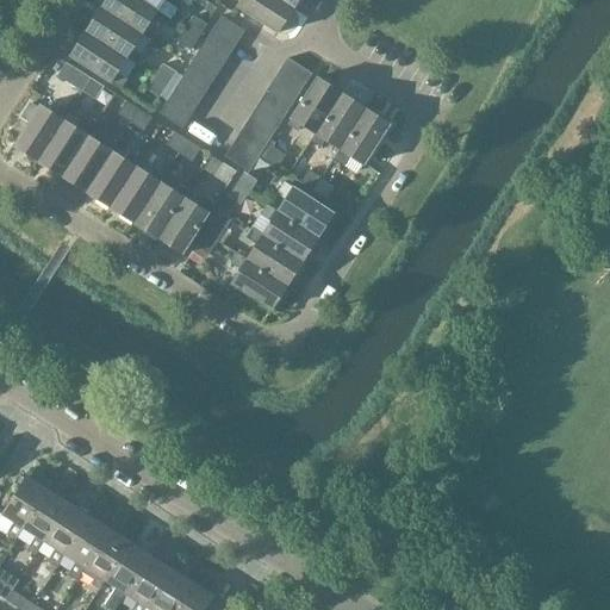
[(103,0),(98,8),(138,35),(155,10),(138,0),(103,0)]
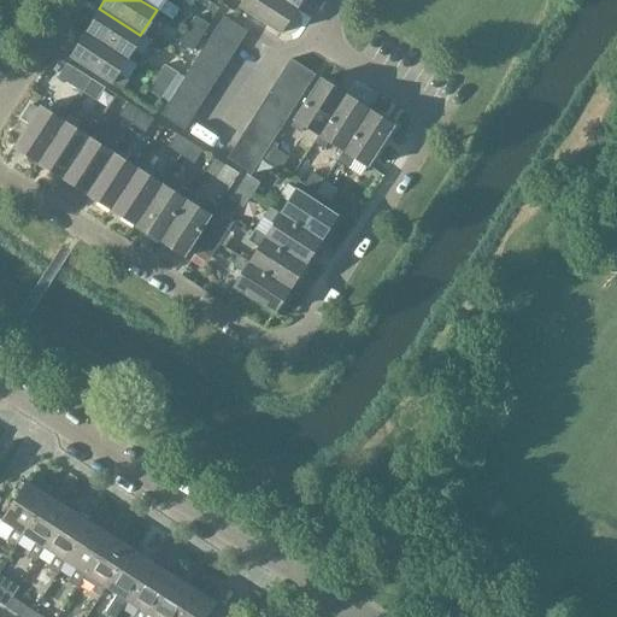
[(140,0),(157,10),(171,21),(178,9),(163,0),(140,0)]
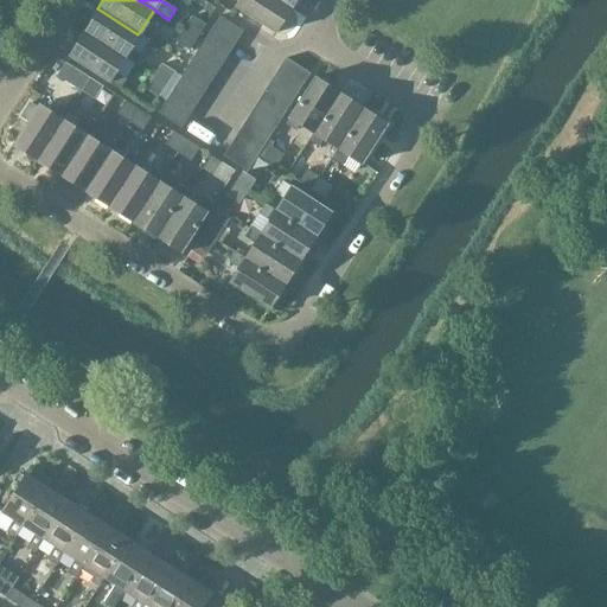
[(289,7),(279,0),(237,0),(234,6),(273,32),(289,7)]
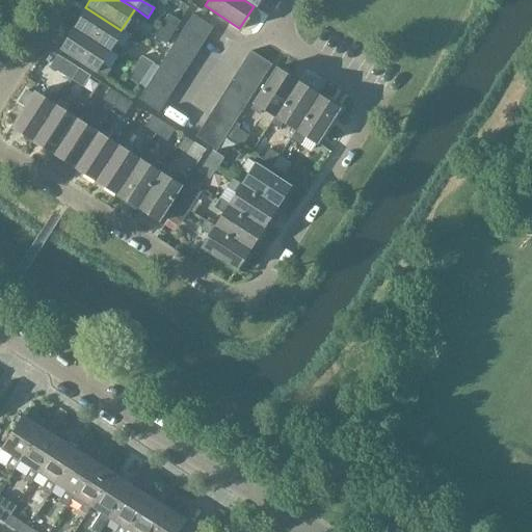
[(85,7),(73,27),(108,50),(117,56),(123,49),(113,43),(121,30),(85,7)]
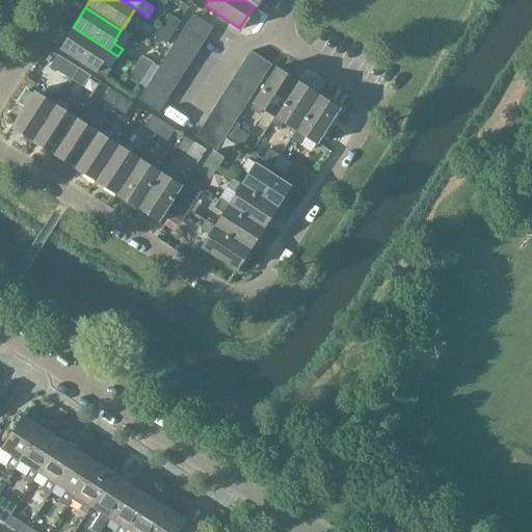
[(160,25),(170,31),(177,21),(166,15),(160,25)]
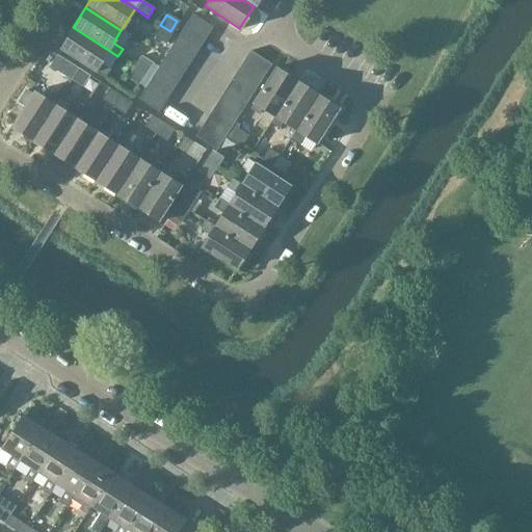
[(184,25),(205,38),(212,28),(191,15),(184,25)]
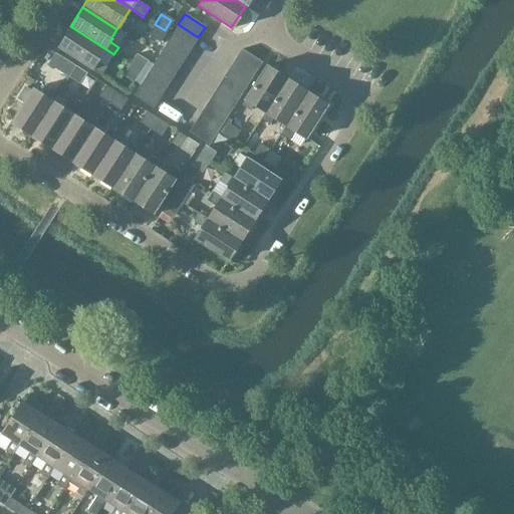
[(165,30),(155,24),(148,35),(158,42),(165,30)]
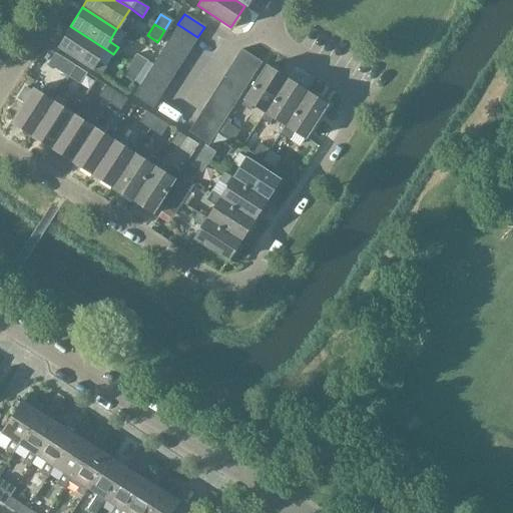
[(177,24),(170,35),(190,47),(197,37),(177,24)]
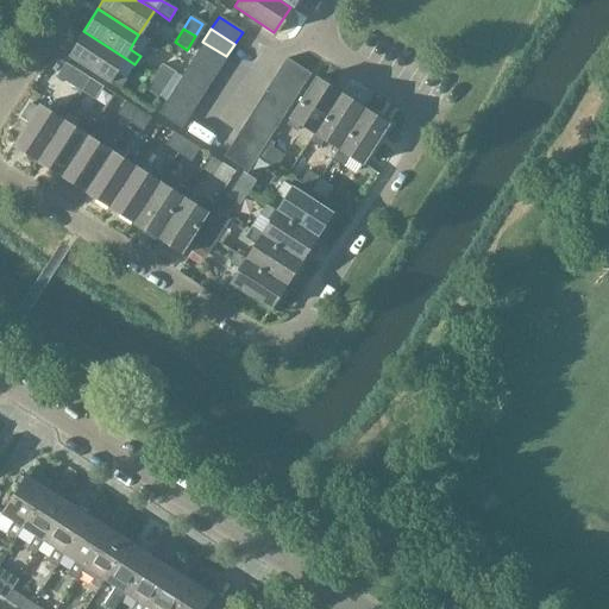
[(124,57),(83,31),(67,56),(119,90),(126,80),(114,73),(124,57)]
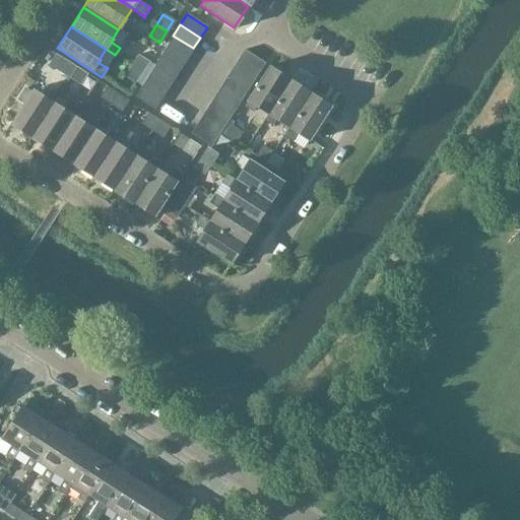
[(193,48),(173,36),(167,46),(187,59),(193,48)]
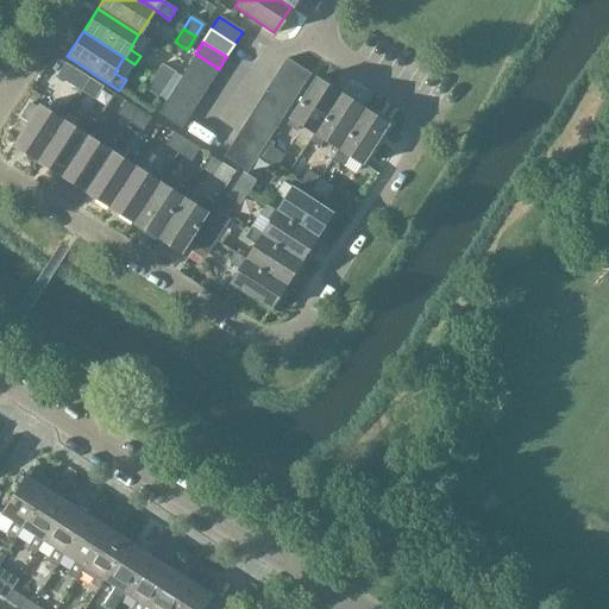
[(187,66),(211,81),(219,69),(195,54),(187,66)]
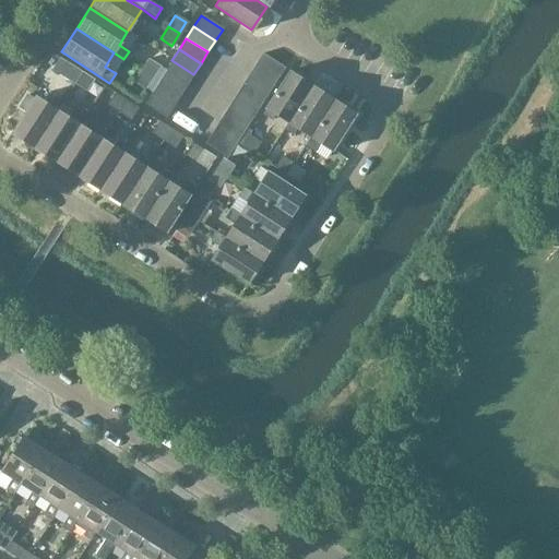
[(253,64),(276,79),(283,68),(261,54),(253,64)]
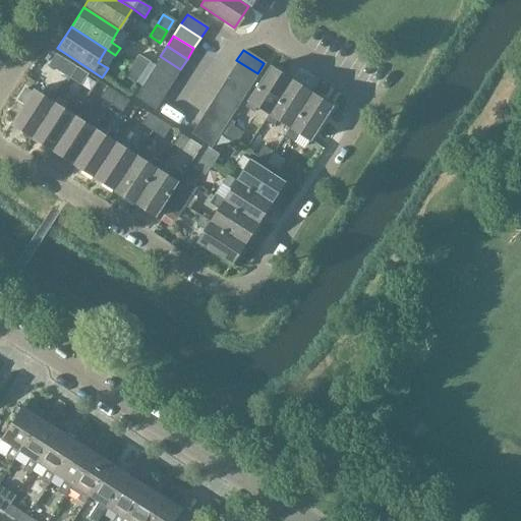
[(48,65),(68,79),(75,68),(54,55),(48,65)]
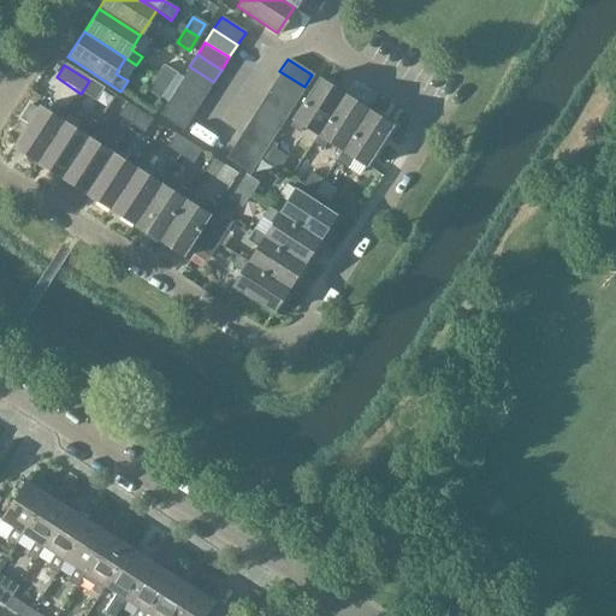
[(154,78),(166,87),(175,72),(163,65),(154,78)]
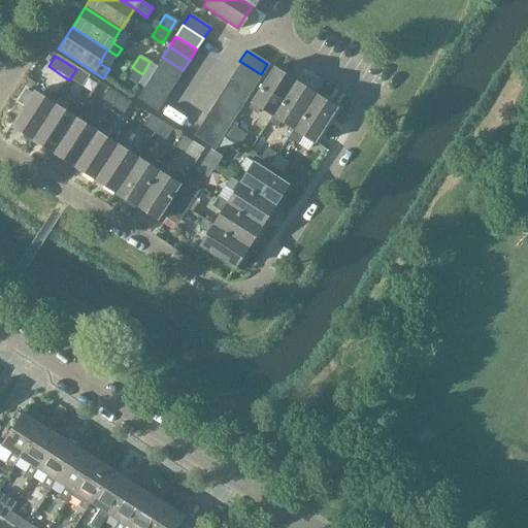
[(162,57),(156,67),(176,80),(183,70),(162,57)]
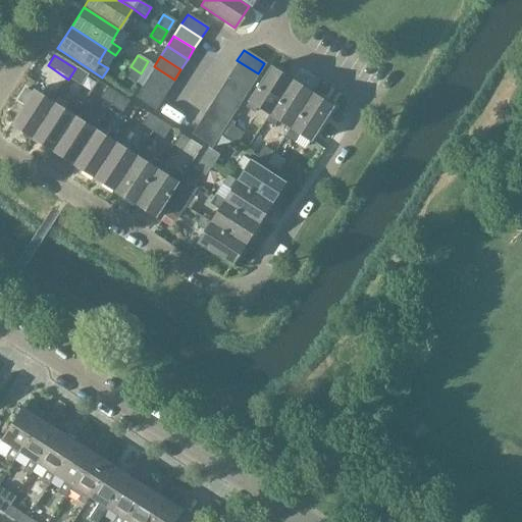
[(230,70),(251,84),(258,73),(237,60),(230,70)]
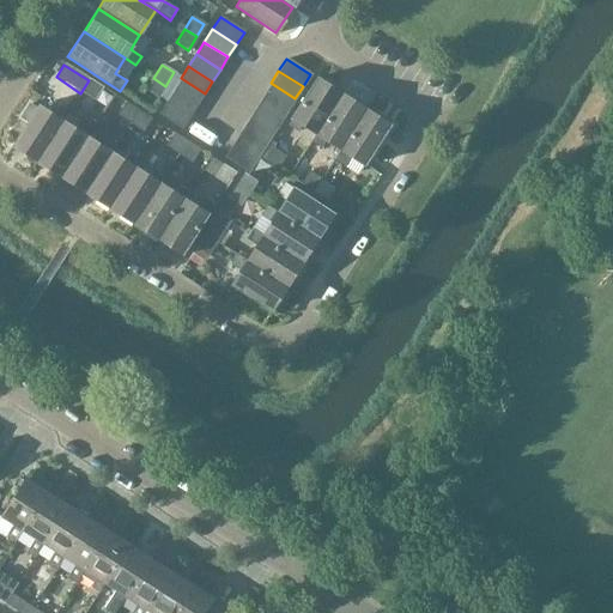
[(292,119),(289,126),(301,134),(305,127),(315,133),(340,92),(316,77),(290,117),(292,119)]
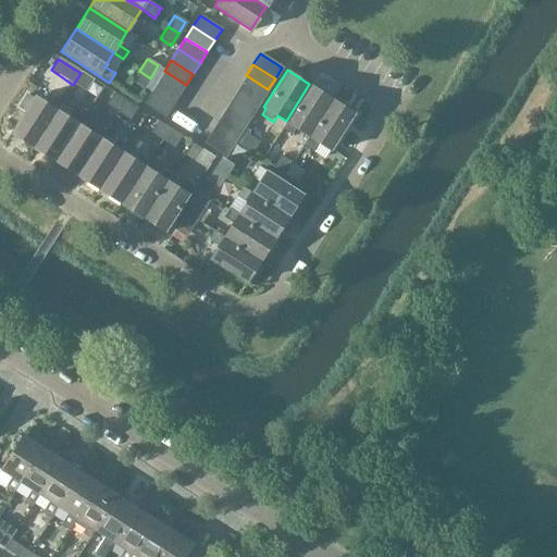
[(150,78),(139,71),(132,83),(144,90),(150,78)]
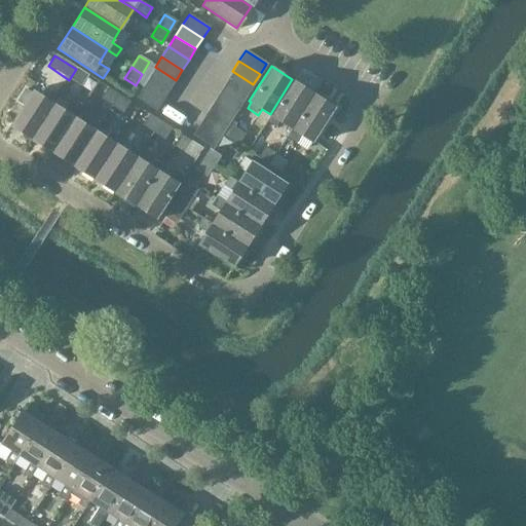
[(176,80),(155,67),(148,78),(168,90),(176,80)]
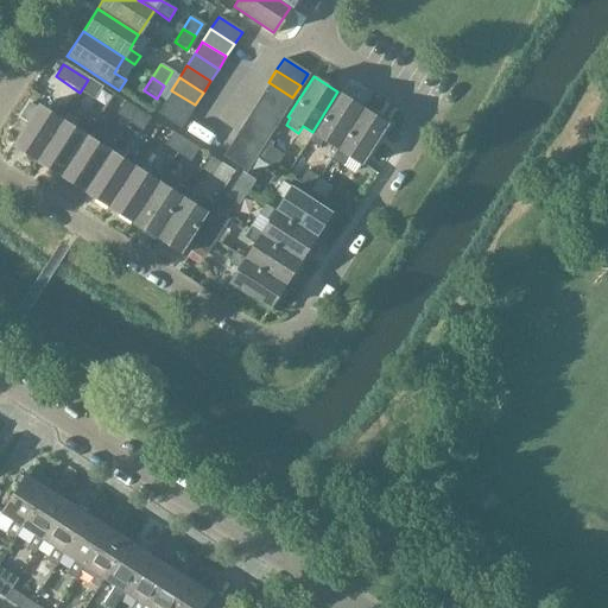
[(88,80),(80,93),(92,100),(100,87),(88,80)]
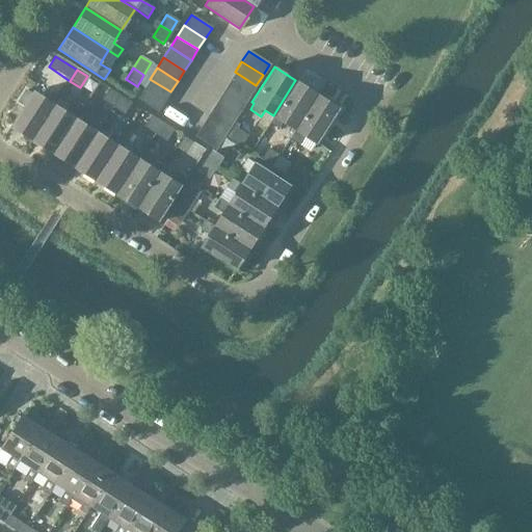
[(228,83),(249,97),(256,85),(235,72),(228,83)]
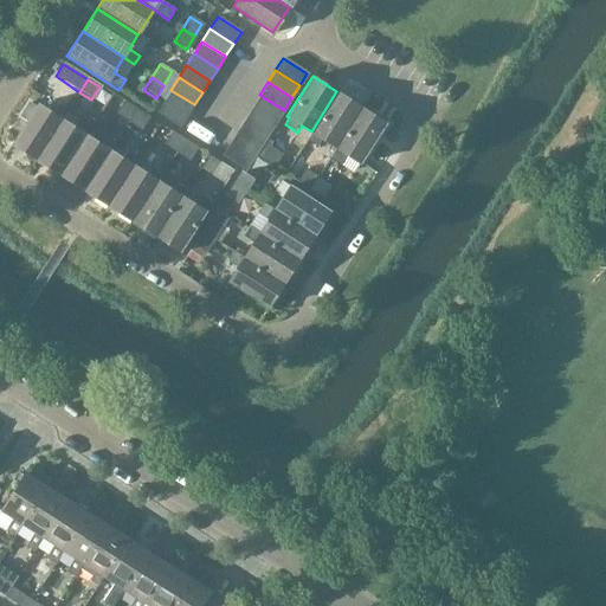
[(162,102),(186,117),(194,104),(171,90),(162,102)]
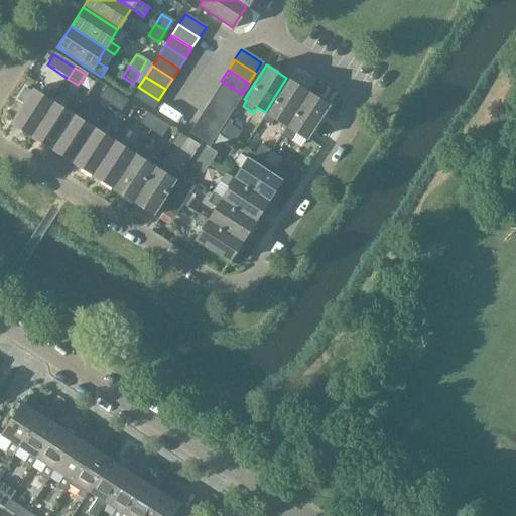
[(266,113),(262,119),(271,125),(274,119),(285,125),(306,91),(286,78),(265,112),(266,113)]
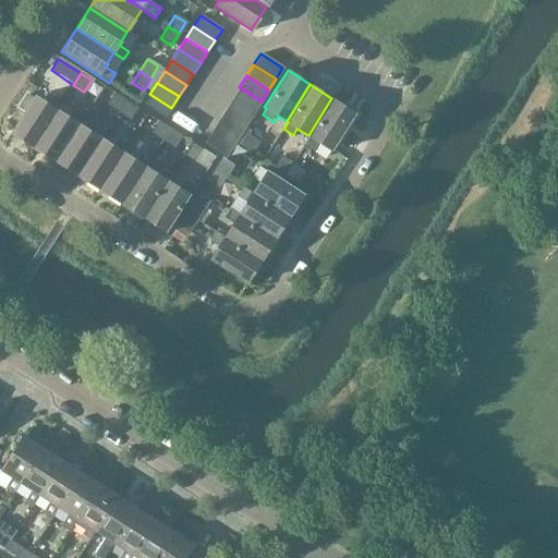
[(232,98),(254,112),(262,101),(239,87),(232,98)]
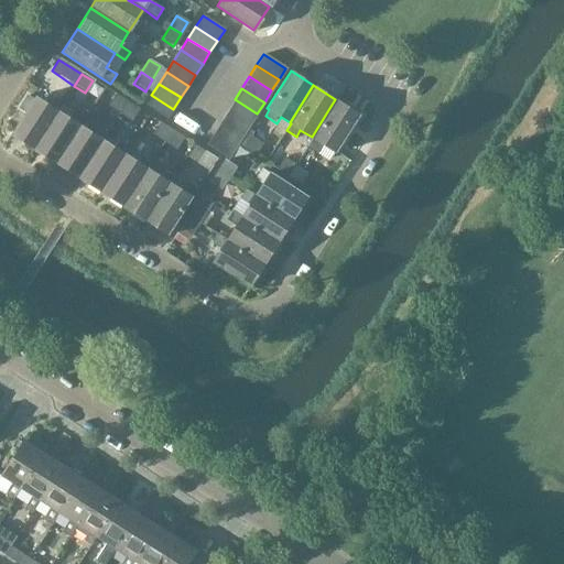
[(10,133),(34,150),(60,111),(65,102),(55,97),(50,106),(34,96),(32,99),(26,95),(19,107),(24,111),(10,133)]
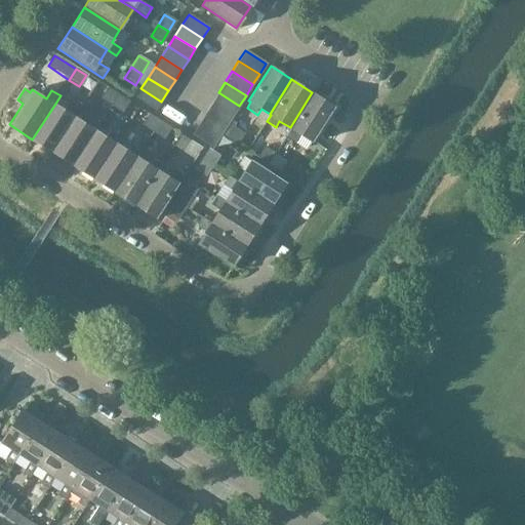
[(99,99),(111,107),(118,95),(107,88),(99,99)]
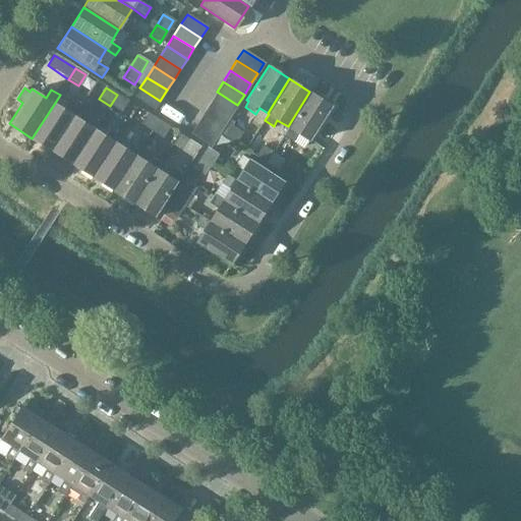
[(160,101),(139,88),(133,98),(154,110),(160,101)]
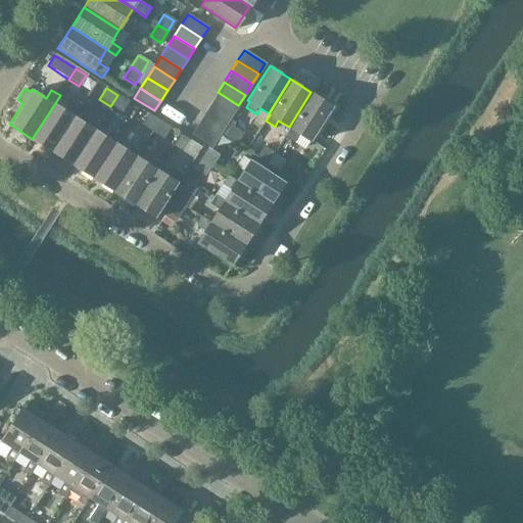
[(210,102),(231,115),(238,105),(218,92),(210,102)]
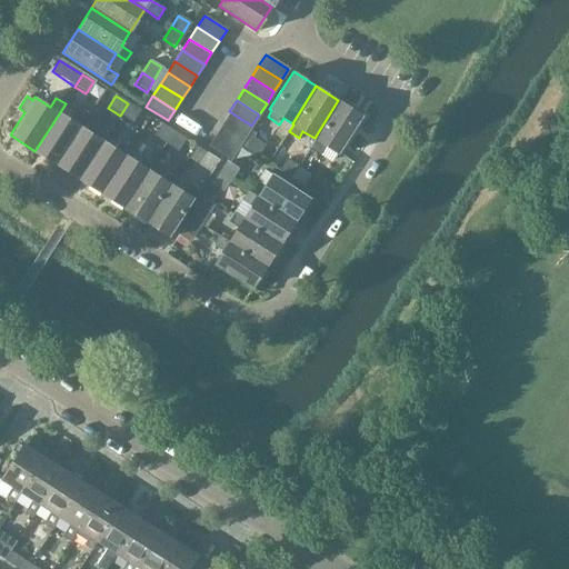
[(316,139),(309,149),(320,156),(326,146),(338,153),(362,115),(338,100),(315,138),(316,139)]
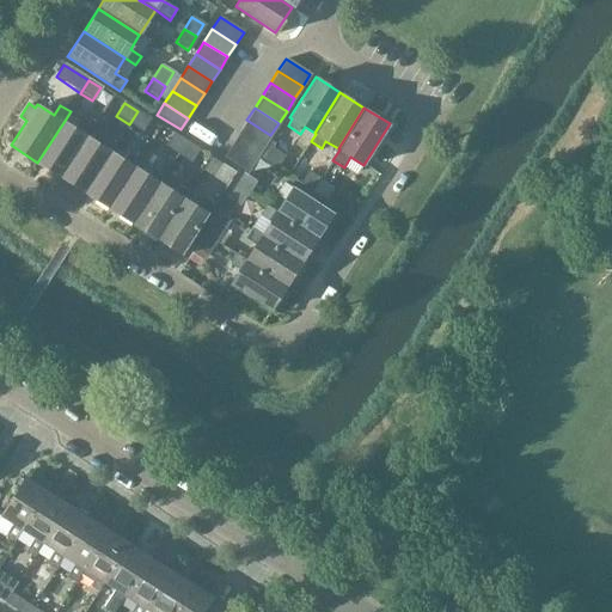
[(138,111),(129,124),(142,133),(151,120),(138,111)]
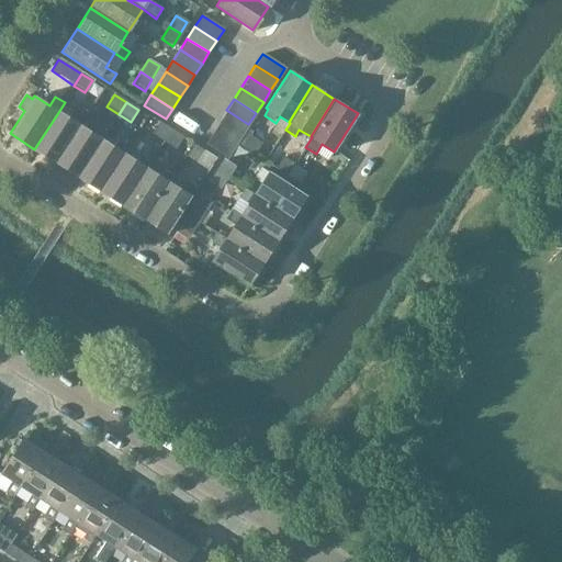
[(59,111),(34,149),(57,164),(81,125),(87,116),(76,109),(69,119),(59,111)]
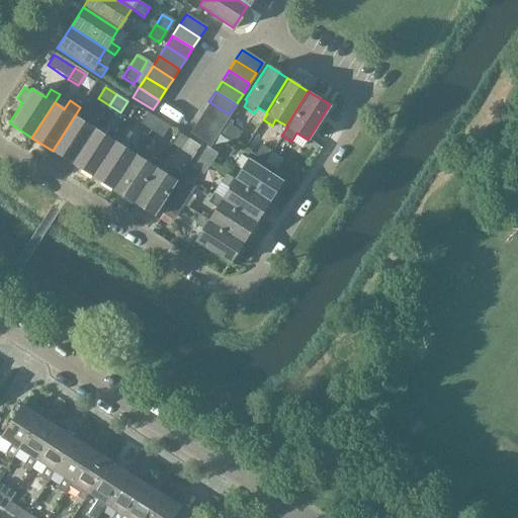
[(208,101),(202,112),(223,124),(227,118),(229,114),(208,101)]
